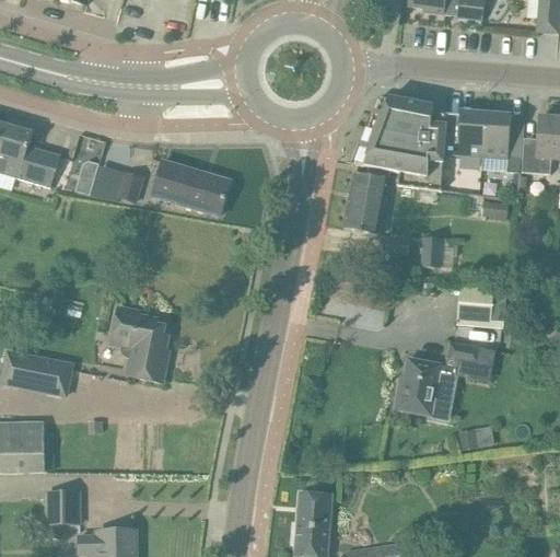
[(409,0),(409,6),(423,8),(423,11),(482,19),(486,0),(409,0)]
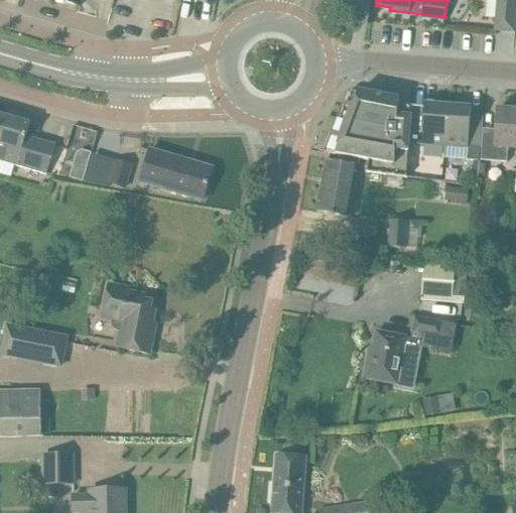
[(496,0),(494,28),(508,29),(514,30),(515,0),(496,0)]
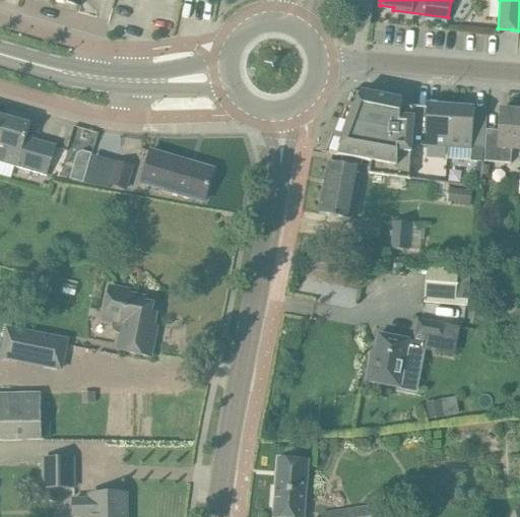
[(353,88),(330,151),(372,160),(369,173),(409,176),(412,142),(414,107),(414,106),(401,105),(402,98),(353,88)]
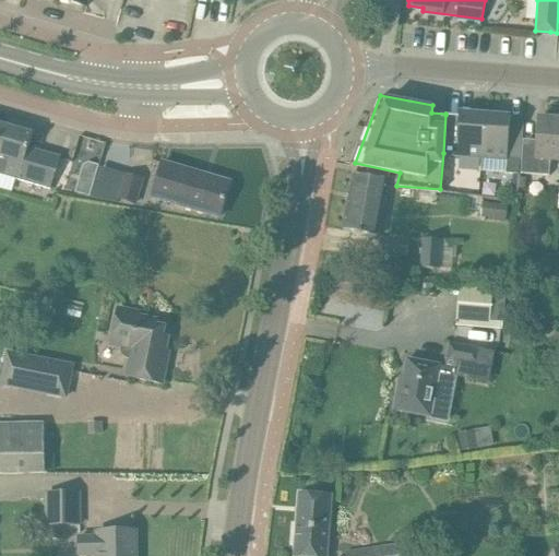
[(445,115),(443,153),(482,155),(485,111),(460,109),(460,114),(445,114),(445,115)]
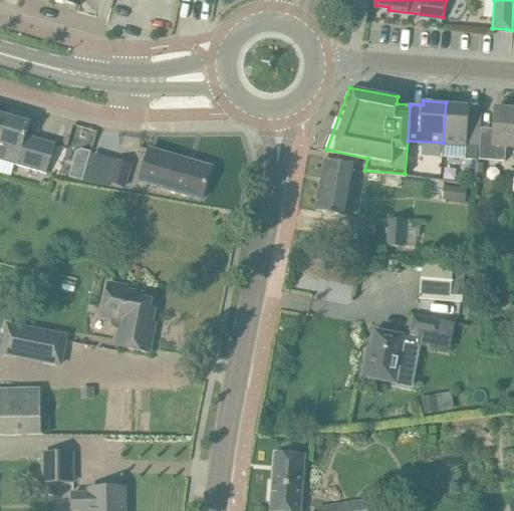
[(469,104),(446,102),(443,143),(468,145),(467,157),(478,158),(482,110),(481,110),(480,118),(468,117),(469,104)]
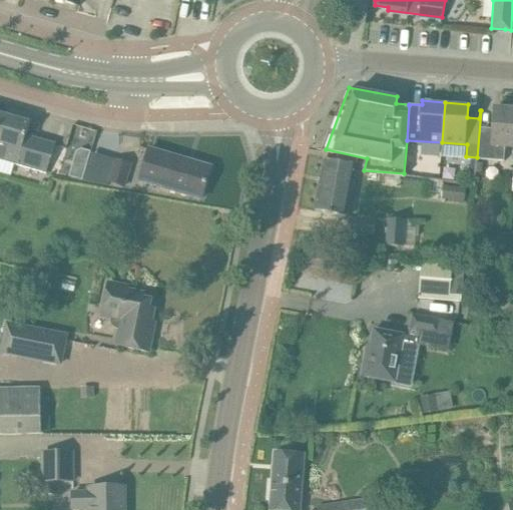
[(505,144),(512,144),(512,107),(495,106),(493,133),(479,132),(478,156),(504,158),(505,144)]
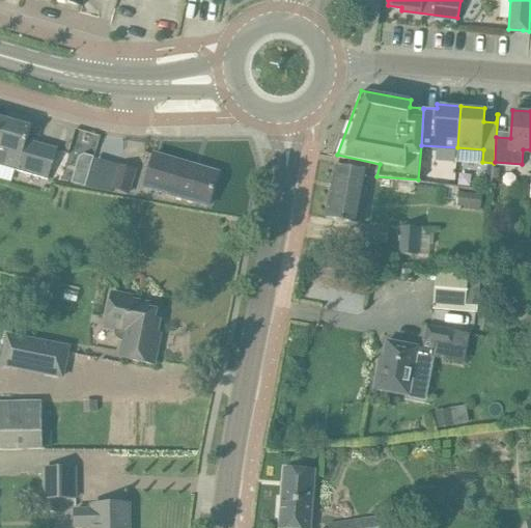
[(52,157),(53,154),(55,146),(42,142),(38,153),(24,148),(31,126),(3,117),(0,128),(0,163),(4,165),(46,177),(46,176),(52,157)]
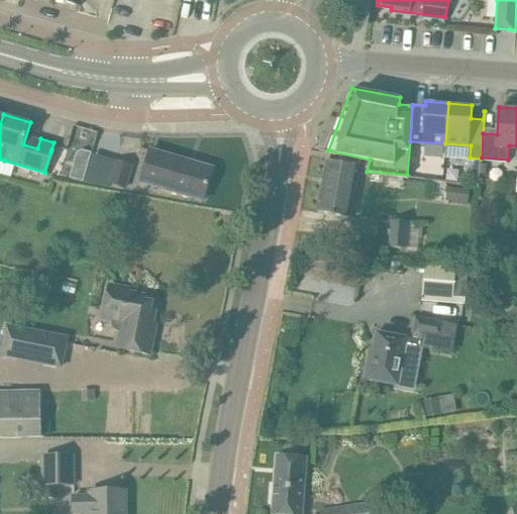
[(212,167),(150,148),(141,180),(203,198),(212,167)]
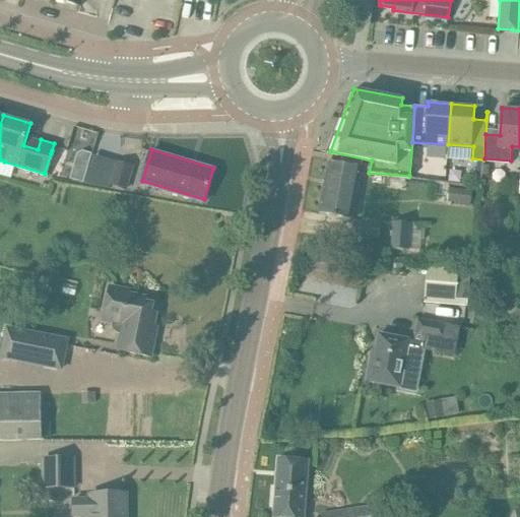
[(131,165),(116,159),(110,182),(125,187),(131,165)]
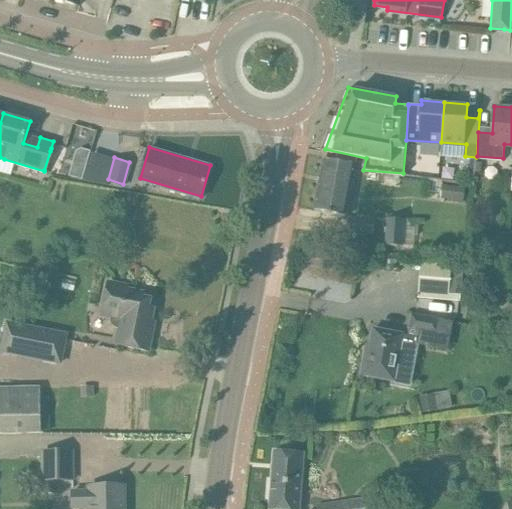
[(355,163),(324,157),(315,208),(346,214),(355,163)]
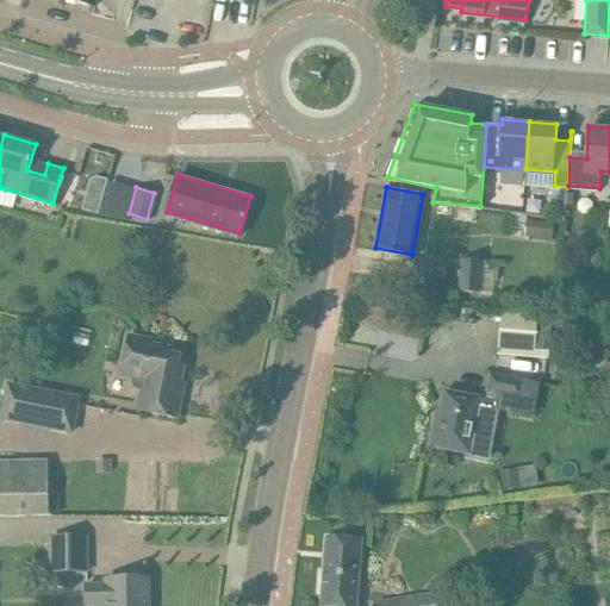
[(85,197),(82,207),(98,211),(103,197),(92,193),(85,197)]
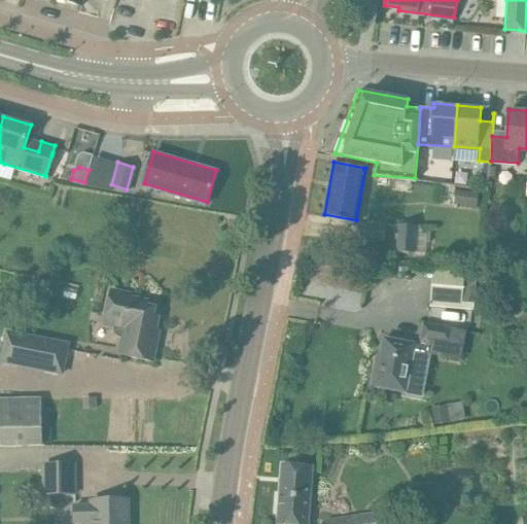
[(479,190),(455,187),(454,203),(477,206),(479,190)]
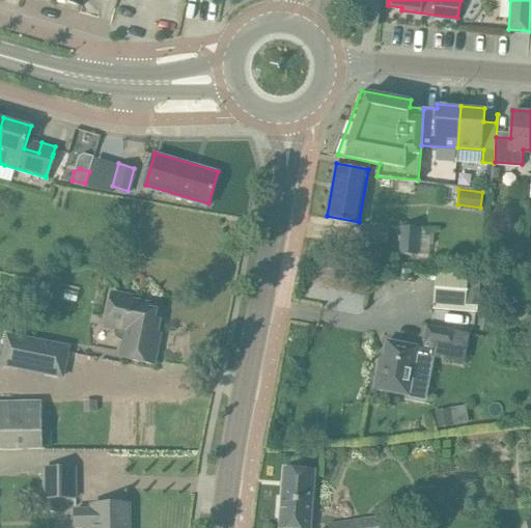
[(388,226),(363,223),(362,239),(387,241),(388,226)]
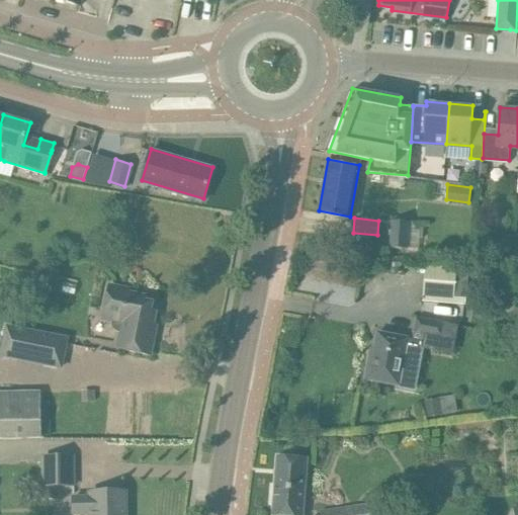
[(408,221),(393,219),(391,246),(407,247),(408,221)]
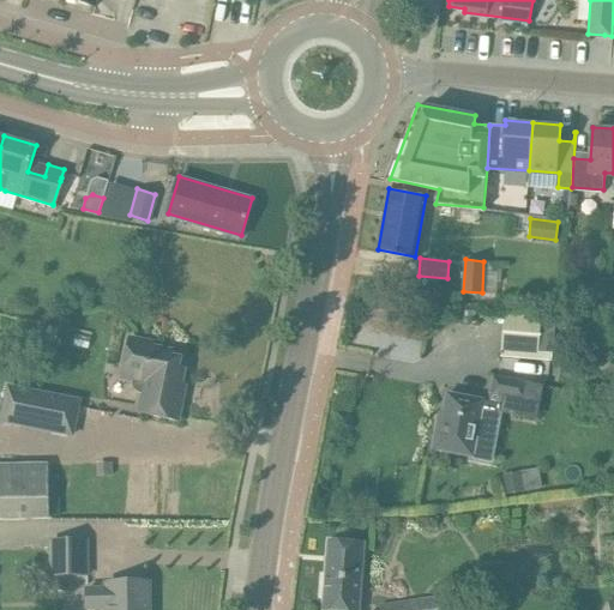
[(576,282),(575,299),(591,301),(594,284),(576,282)]
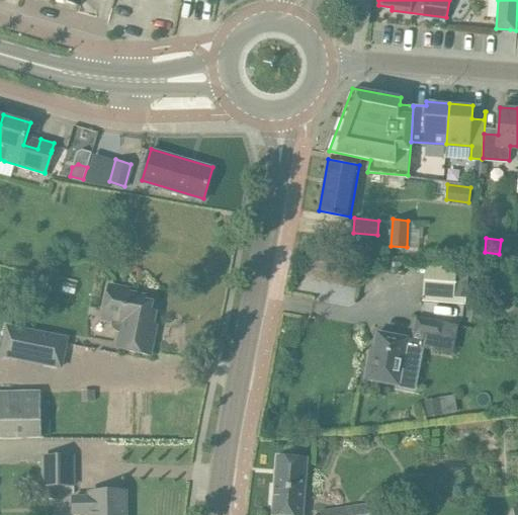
[(389,255),(387,266),(398,267),(399,255),(389,255)]
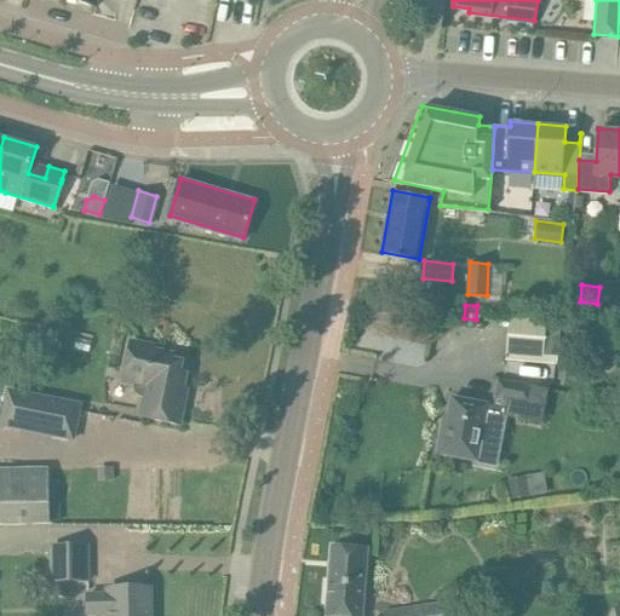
[(512,312),(509,360),(556,363),(560,316),(512,312)]
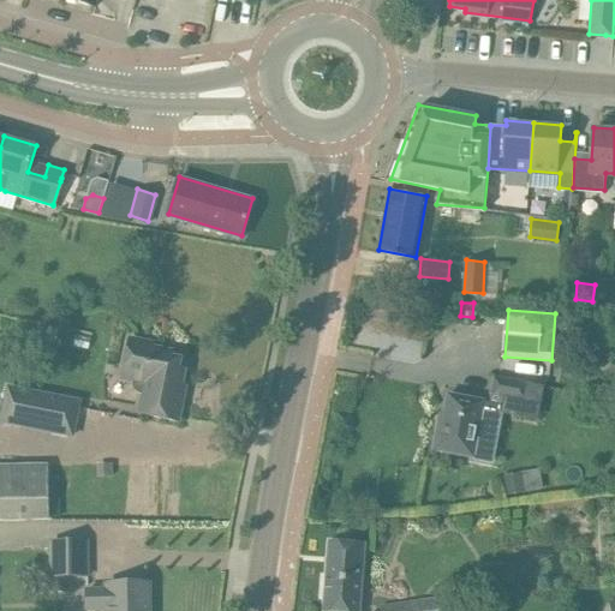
[(154,342),(130,337),(121,376),(135,378),(133,383),(136,387),(138,390),(143,391),(139,411),(178,419),(185,383),(181,382),(184,367),(177,365),(178,363),(174,358),(172,358),(173,349),(154,346),(154,342)]
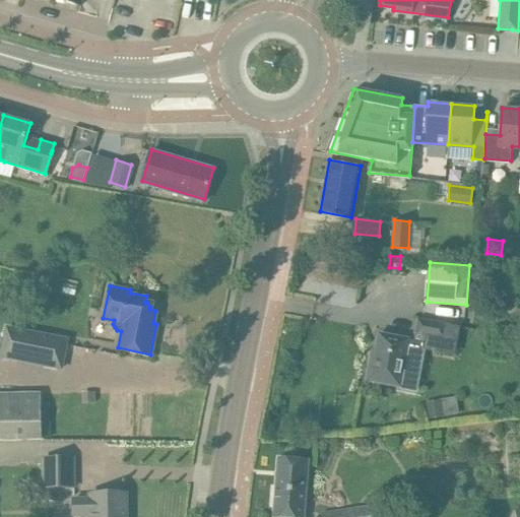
[(417,317),(414,331),(415,332),(427,334),(444,337),(447,322),(417,317)]
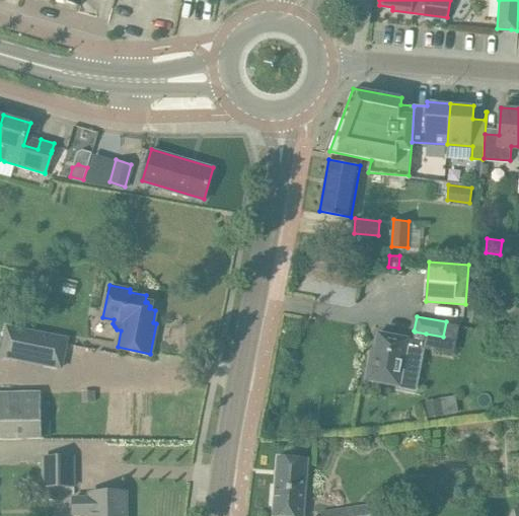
[(68,337),(6,323),(0,350),(0,355),(62,368),(68,337)]
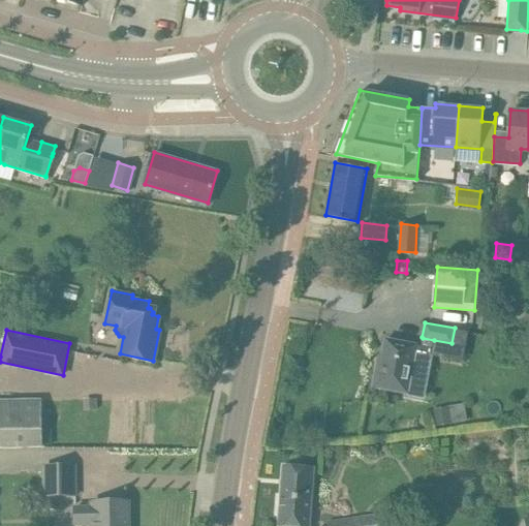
[(377,365),(373,385),(393,390),(425,395),(434,347),(432,346),(434,340),(423,338),(422,337),(419,344),(406,341),(385,338),(380,365),(377,365)]
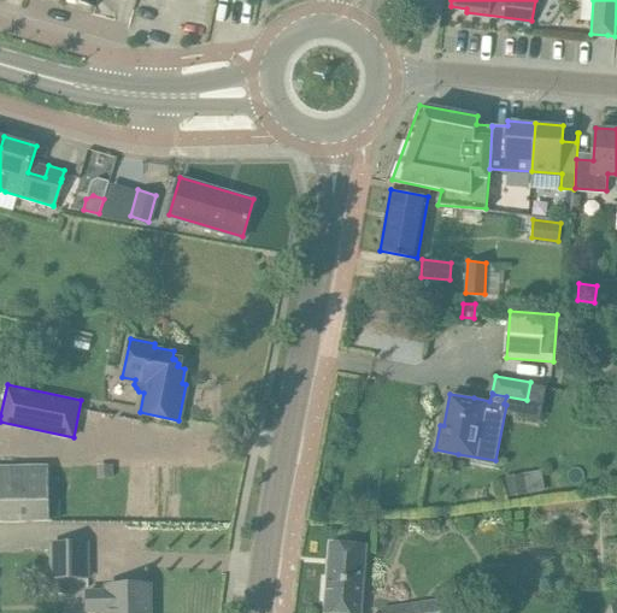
[(0,520),(47,519),(46,465),(0,466),(0,520)]
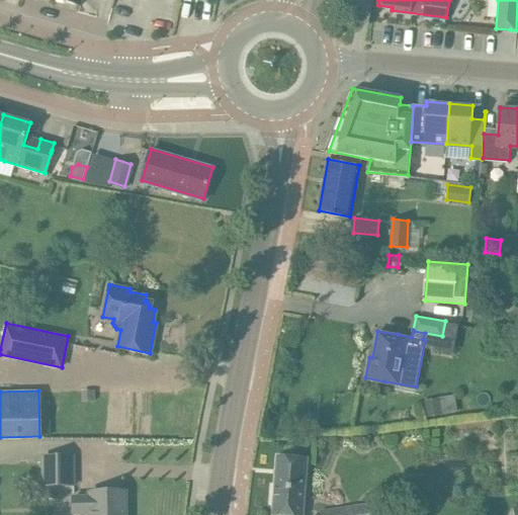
[(439,396),(425,399),(427,414),(441,412),(439,396)]
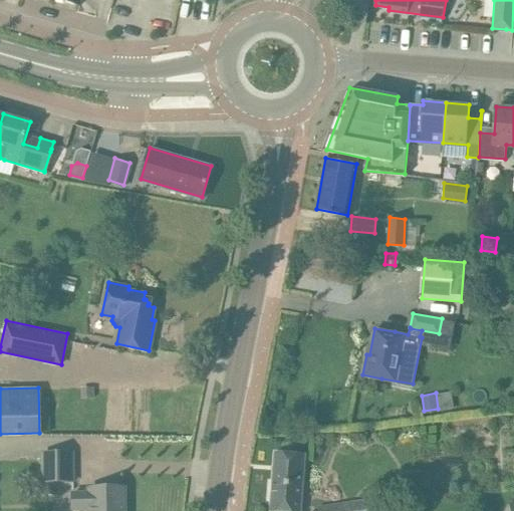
[(300,510),(305,453),(275,450),(270,510),(283,510),(300,510)]
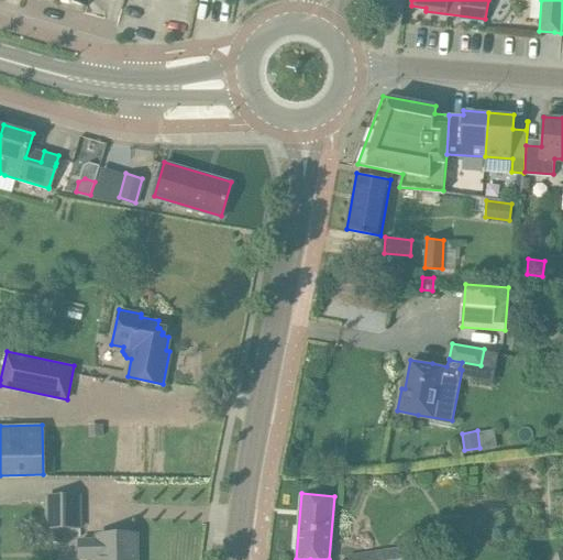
[(79,525),(79,494),(47,495),(47,525),(79,525)]
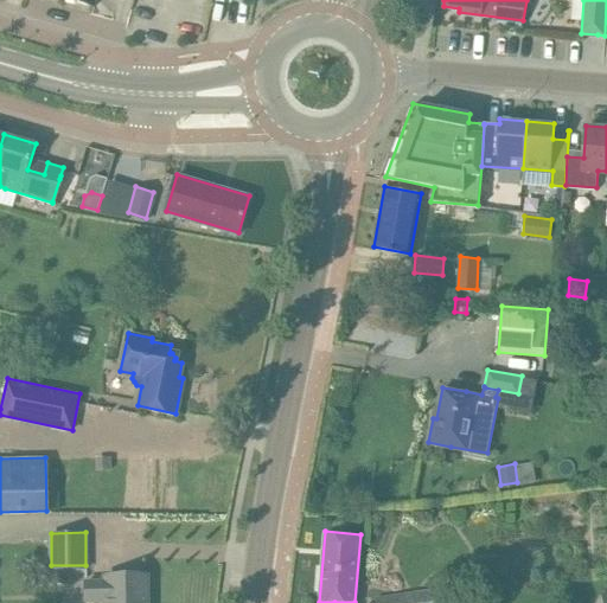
[(147,602),(147,575),(106,575),(106,579),(85,579),(85,600),(106,600),(106,602),(147,602)]
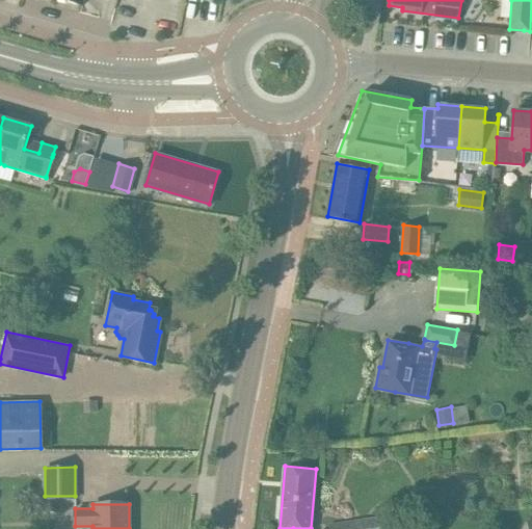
[(396,528),(394,512),(329,523),(329,528),(396,528)]
